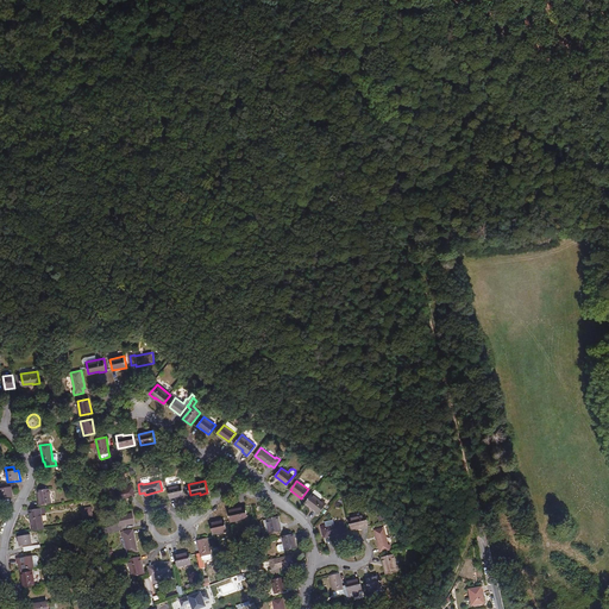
[(1,485),(2,489),(0,489),(0,496),(0,500),(13,497),(12,487),(16,487),(16,483),(1,485)]
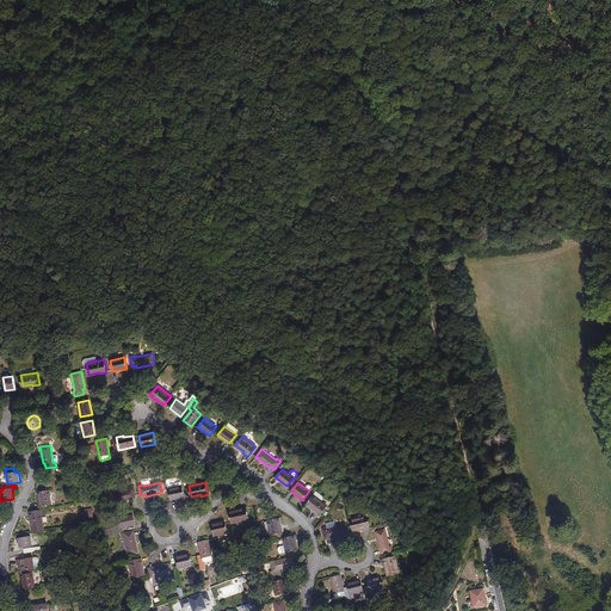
[(181,486),(168,488),(171,500),(185,497),(183,486),(181,486)]
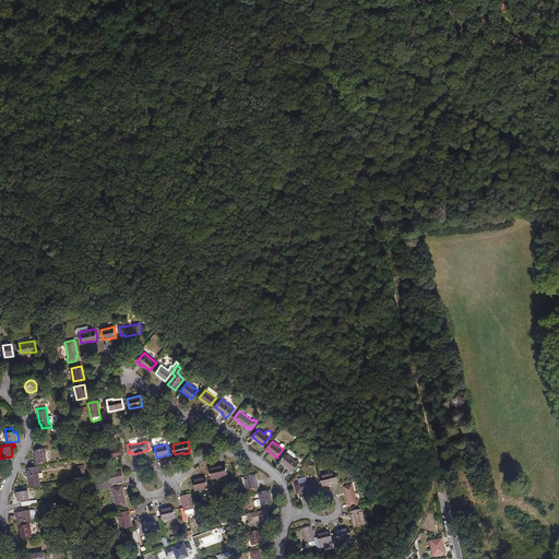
[(119,456),(119,455),(123,454),(121,445),(117,447),(117,448),(102,451),(104,460),(119,456)]
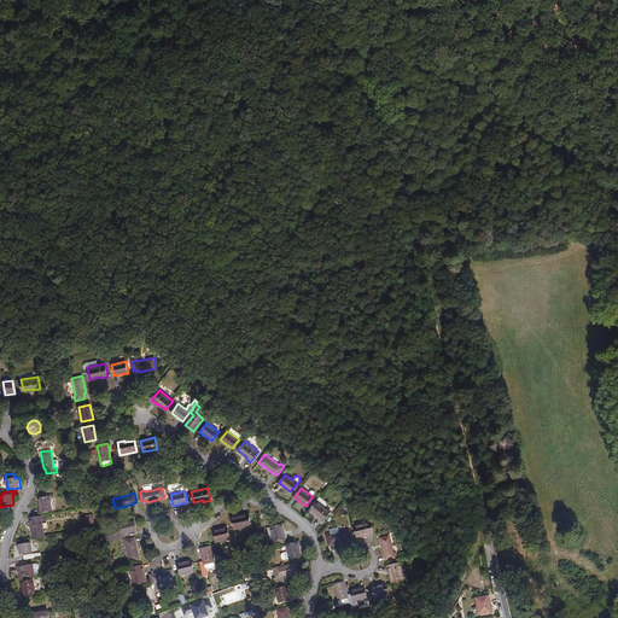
[(50,496),(39,499),(40,513),(52,511),(50,496)]
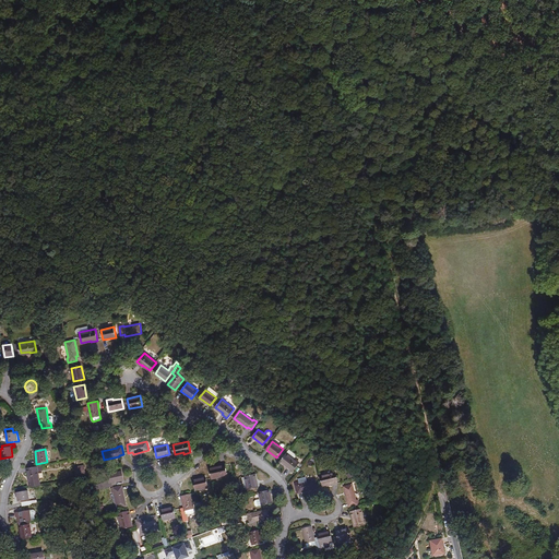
[(299,462),(287,453),(281,461),(287,466),(287,467),(293,472),(299,462)]
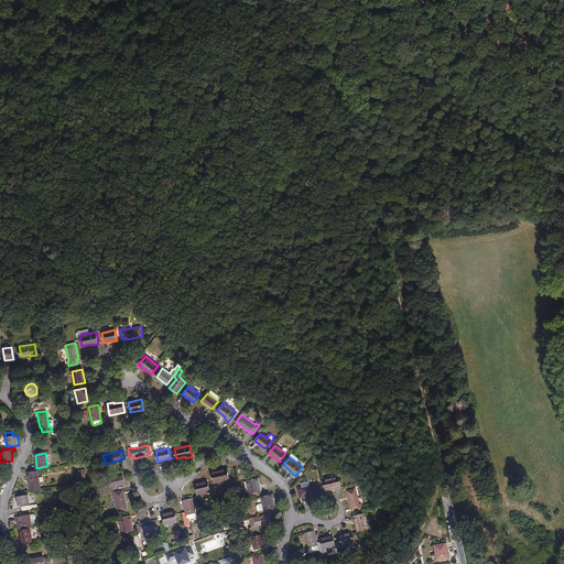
[(220,472),(212,474),(214,484),(229,480),(226,468),(219,470),(220,472)]
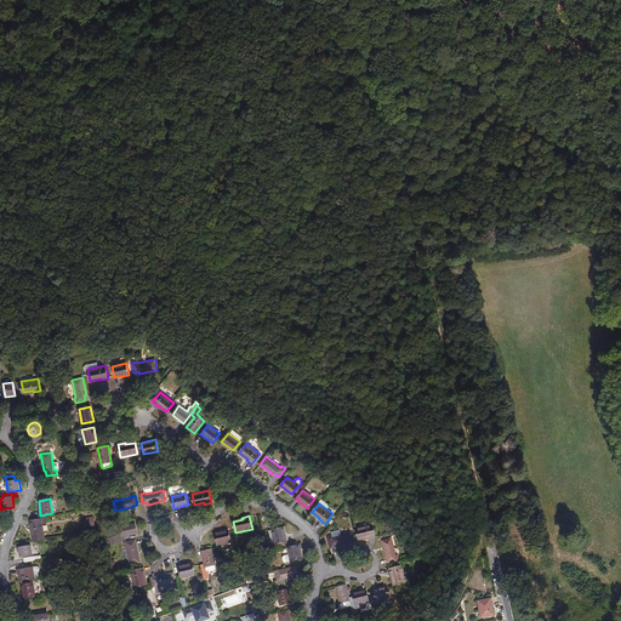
[(33,541),(44,540),(41,524),(41,518),(30,520),(33,541)]
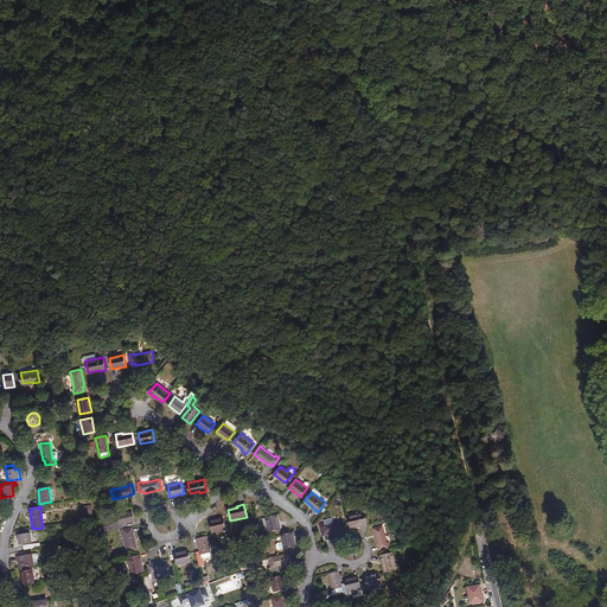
[(115,525),(102,528),(103,532),(122,529),(122,525),(134,522),(133,512),(116,516),(119,522),(119,524),(115,525)]
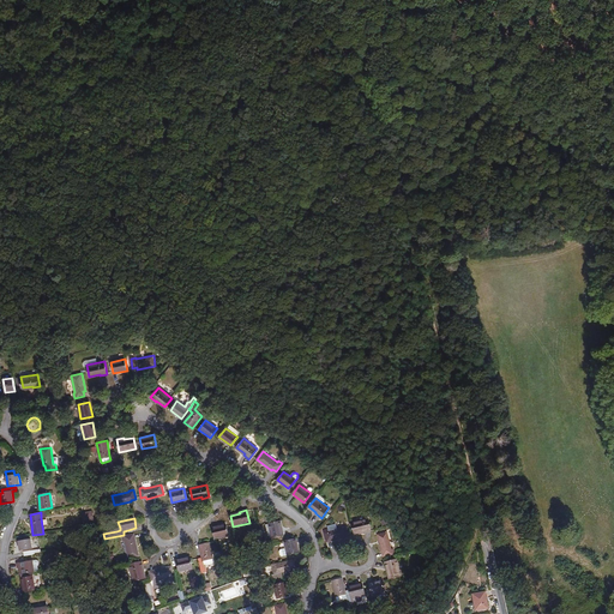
[(368,518),(351,523),(354,534),(365,531),(365,533),(372,531),(368,518)]
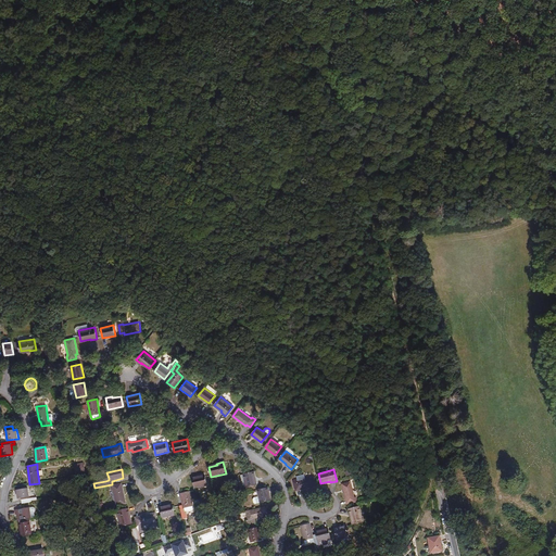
[(254,472),(243,475),(245,484),(247,488),(256,485),(254,472)]
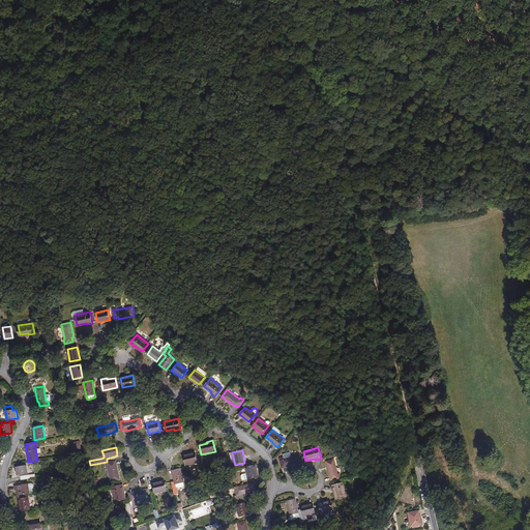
[(195,452),(182,455),(185,466),(198,463),(195,452)]
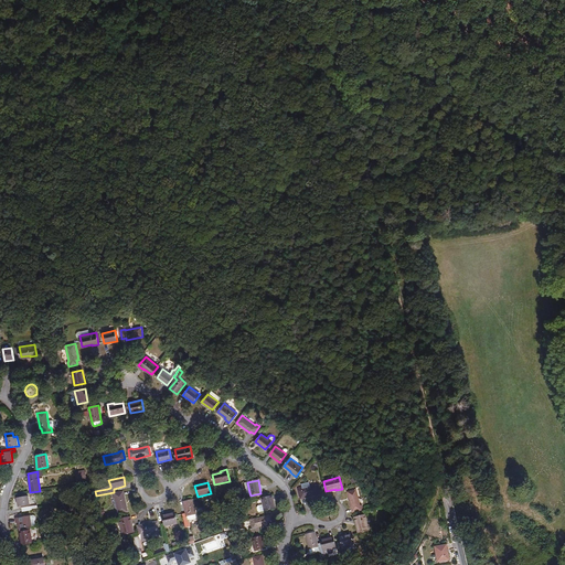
[(302,487),(298,488),(300,498),(305,497),(305,498),(306,498),(321,494),(319,484),(302,489),(302,487)]
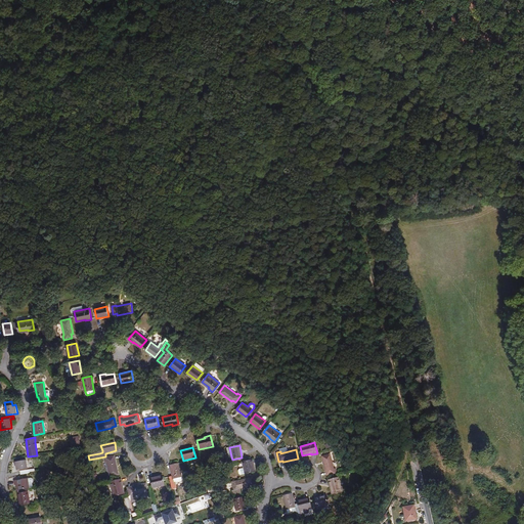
[(331,454),(322,456),(325,471),(328,471),(329,475),(337,473),(336,469),(335,469),(331,454)]
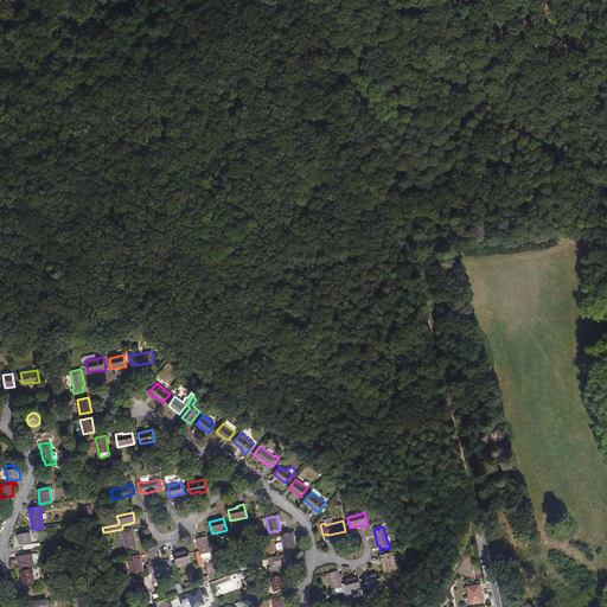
[(134,532),(132,534),(131,529),(121,530),(122,536),(123,535),(128,553),(138,550),(134,532)]
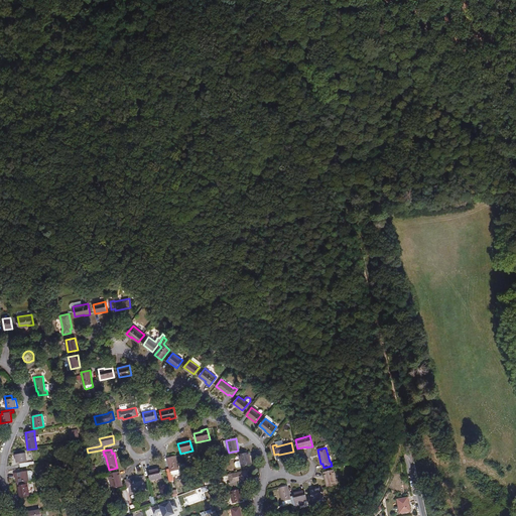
[(241,461),(242,467),(251,465),(248,453),(239,455),(241,461)]
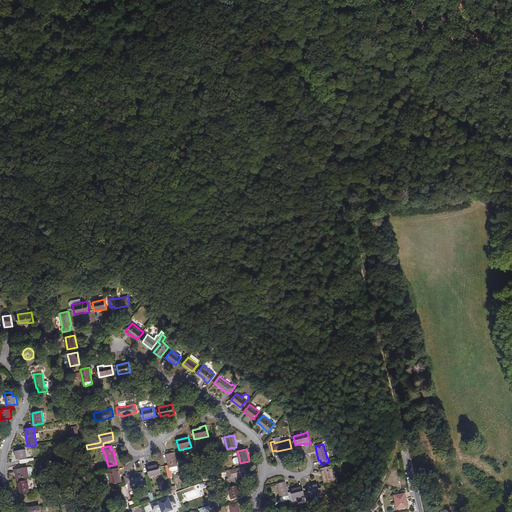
[(27,458),(25,450),(15,451),(17,459),(27,458)]
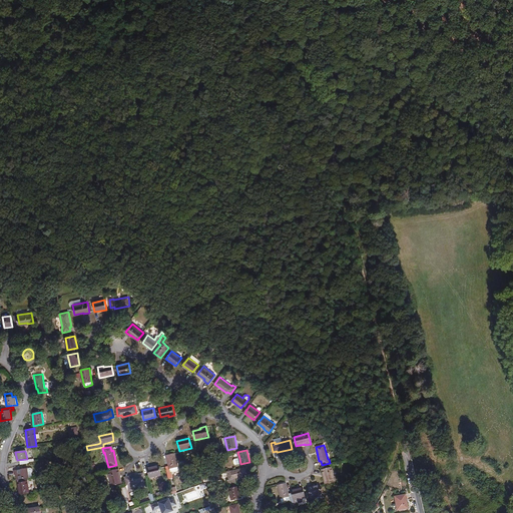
[(168,479),(172,478),(171,473),(170,469),(178,467),(175,454),(166,456),(169,466),(165,467),(168,479)]
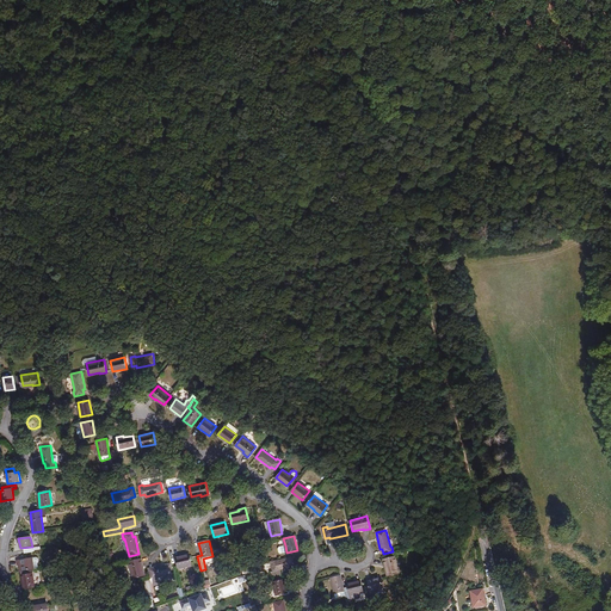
[(190,555),(176,557),(178,569),(192,566),(190,555)]
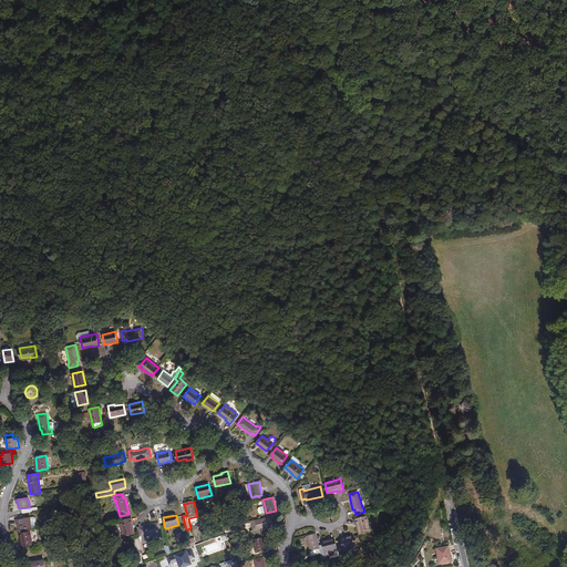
[(357,526),(359,526),(360,534),(370,532),(367,516),(356,519),(357,526)]
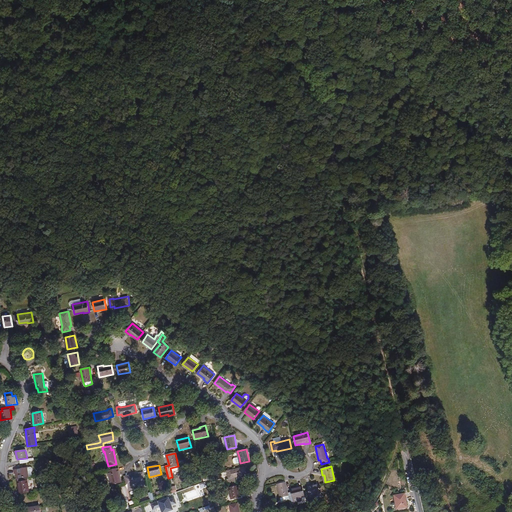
[(14,474),(16,474),(17,479),(26,477),(32,476),(32,472),(33,471),(32,468),(31,467),(14,470),(14,474)]
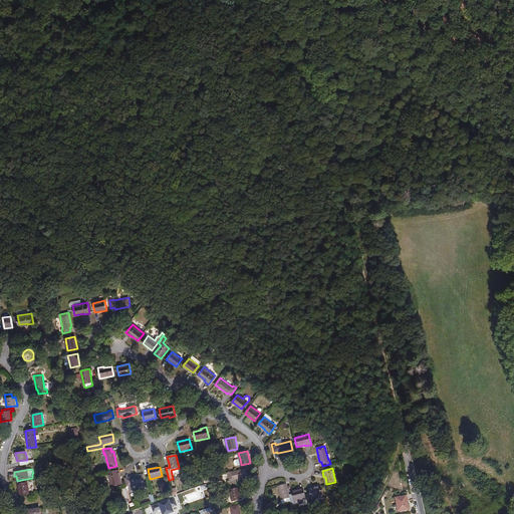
[(232,472),(234,480),(228,482),(229,485),(237,483),(236,480),(247,477),(245,469),(232,472)]
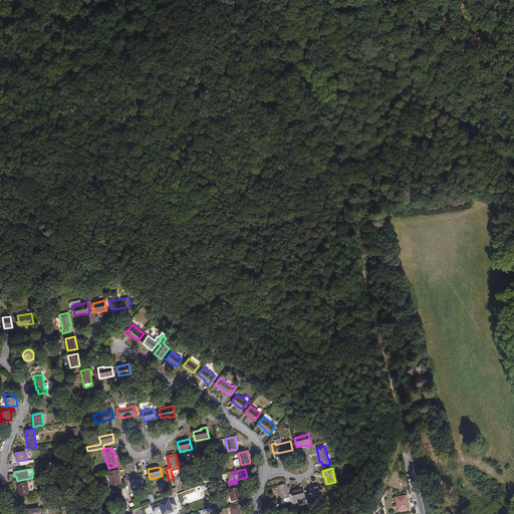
[(117,471),(108,473),(111,487),(122,485),(120,478),(119,479),(117,471)]
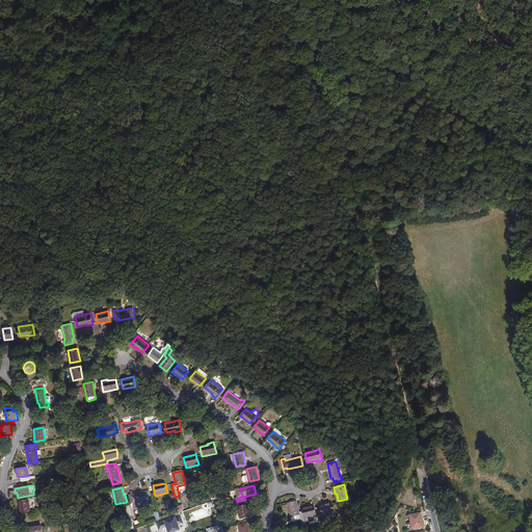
[(151,500),(149,491),(134,495),(134,496),(130,497),(132,506),(136,505),(136,503),(142,501),(151,500)]
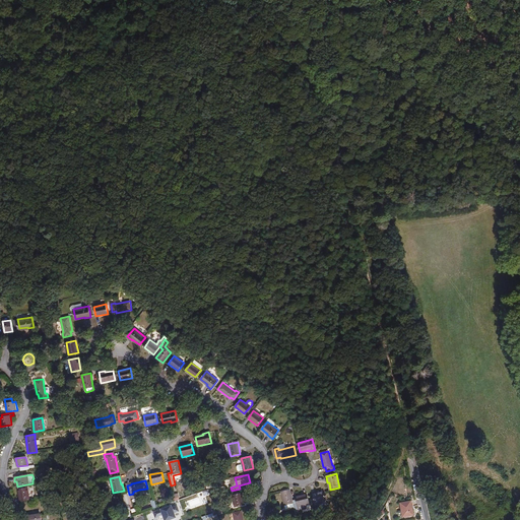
[(20,502),(29,501),(27,489),(18,490),(20,502)]
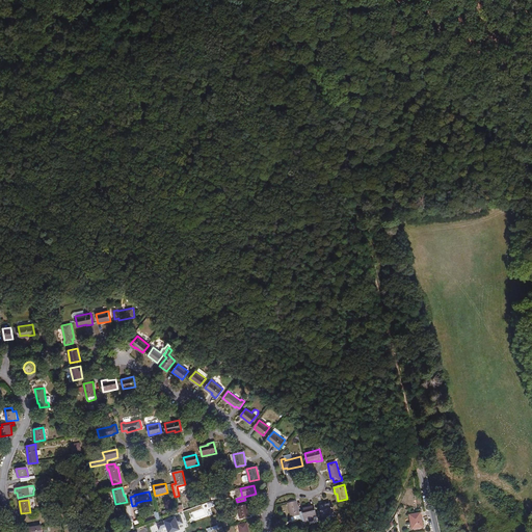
[(291,517),(300,515),(300,520),(302,526),(306,526),(303,516),(302,512),(299,512),(296,501),(288,504),(291,517)]
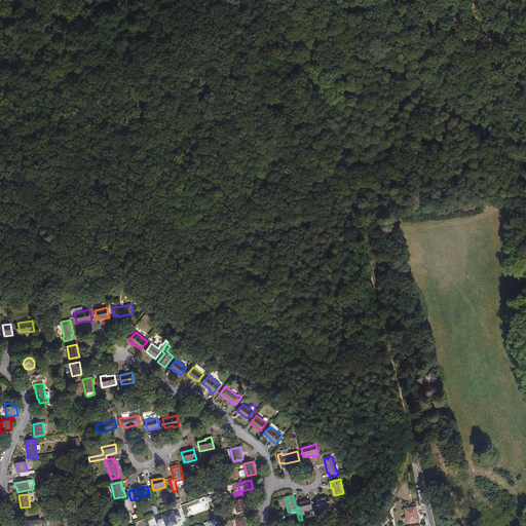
[(328,497),(315,500),(317,511),(330,508),(328,497)]
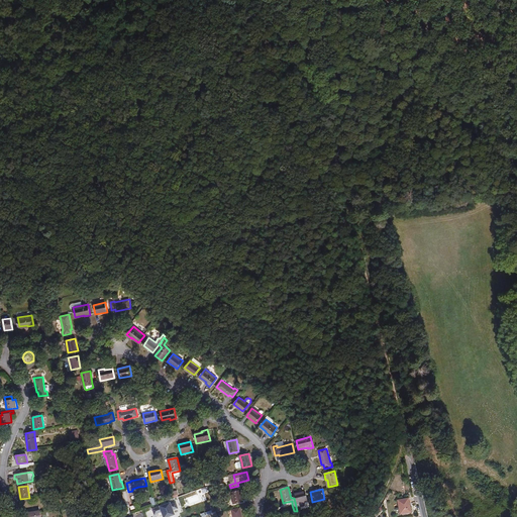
[(305,490),(293,493),(295,502),(307,501),(305,490)]
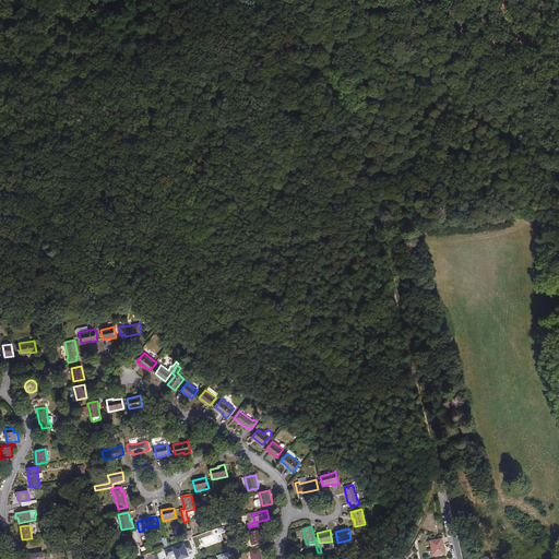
[(260,531),(250,533),(252,545),(263,543),(260,531)]
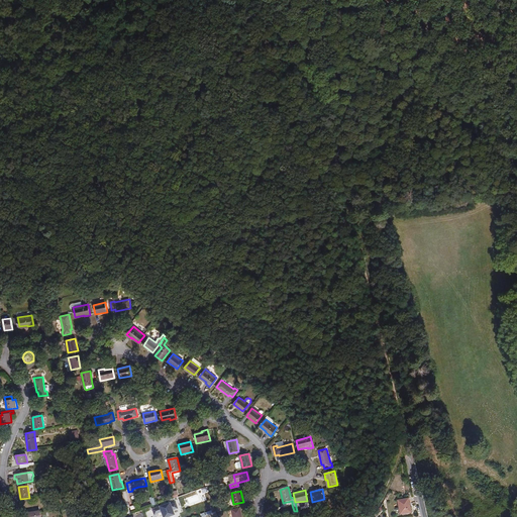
[(409,498),(398,501),(401,514),(412,512),(409,498)]
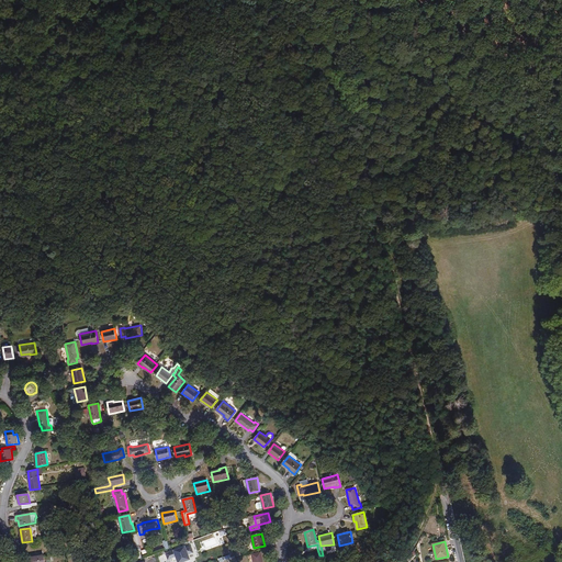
[(186,548),(186,546),(166,553),(168,560),(172,558),(173,560),(177,559),(177,561),(182,561),(190,560),(189,554),(193,552),(191,547),(186,548)]
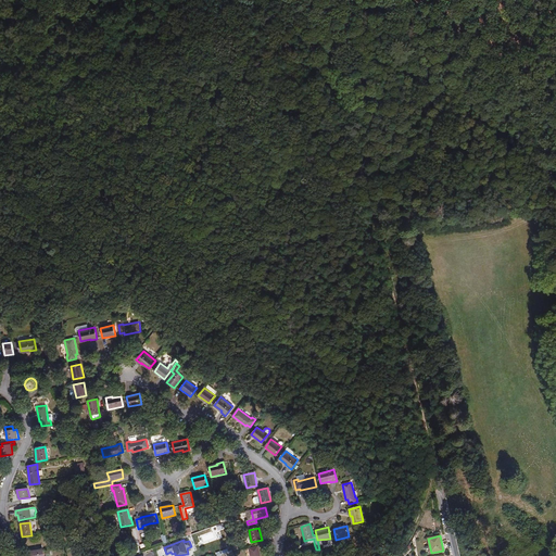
[(260,555),(257,546),(249,548),(250,555),(260,555)]
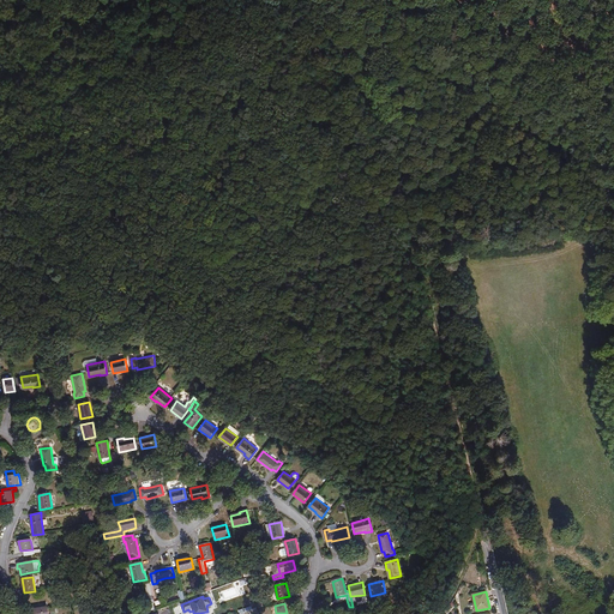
All buildings are outlined.
